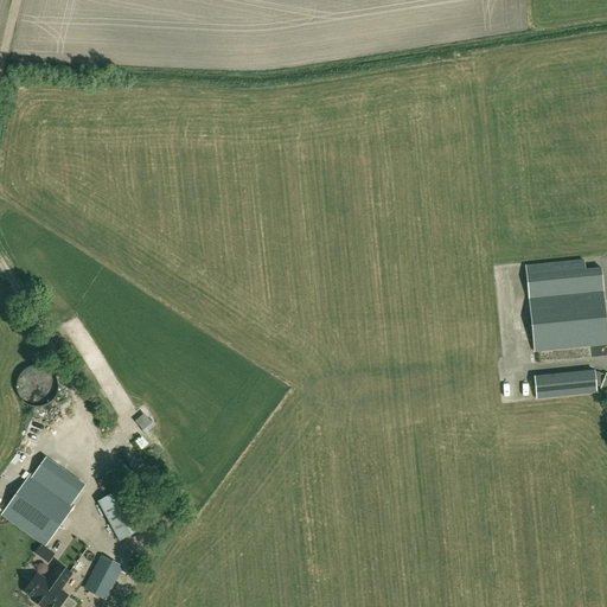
[(606,331),(601,268),(526,275),(535,351),(606,344),(606,331)]
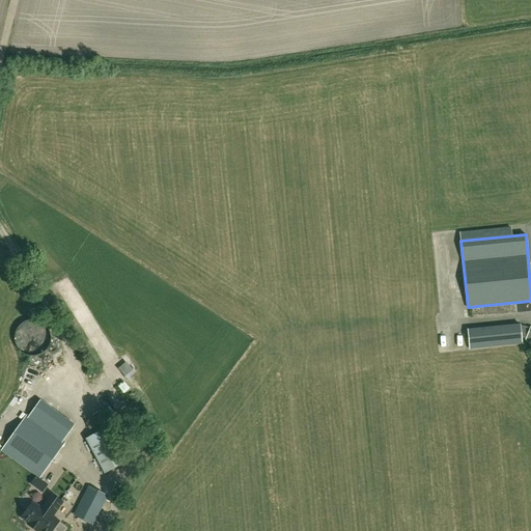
[(523,326),(521,325),(520,324),(468,329),(470,350),(522,344),(522,338),(526,338),(524,342),(530,344),(530,326),(530,327),(530,328),(524,326),(523,326)]
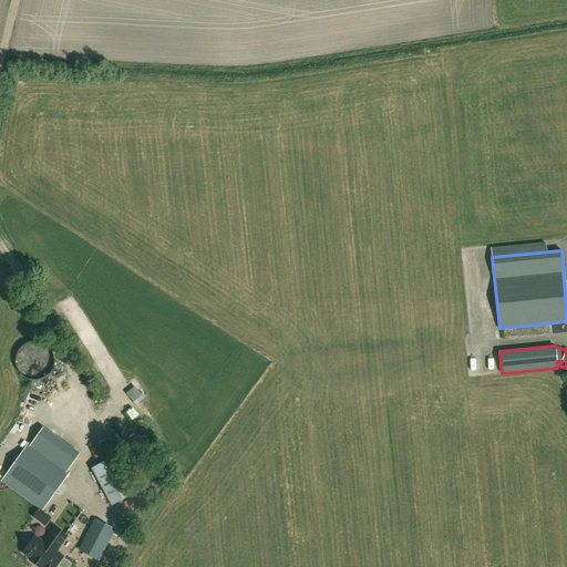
[(45,505),(69,473),(65,471),(75,457),(39,432),(30,445),(28,444),(1,482),(42,509),(45,505)]
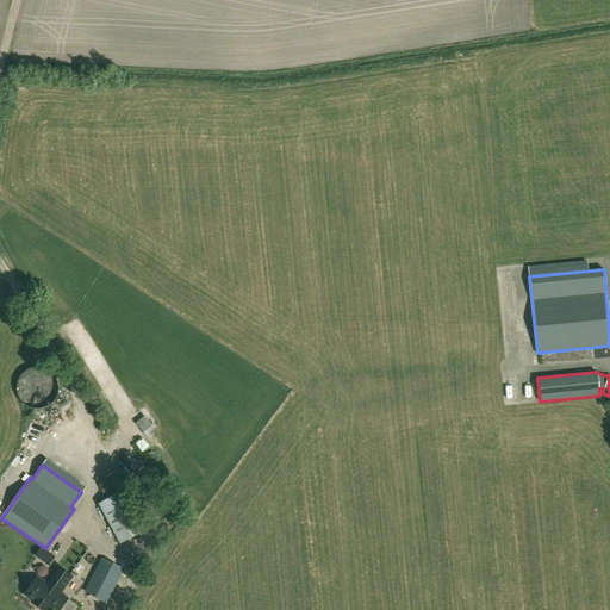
[(120,545),(150,528),(129,487),(126,489),(122,478),(119,473),(98,485),(106,499),(98,504),(120,545)]
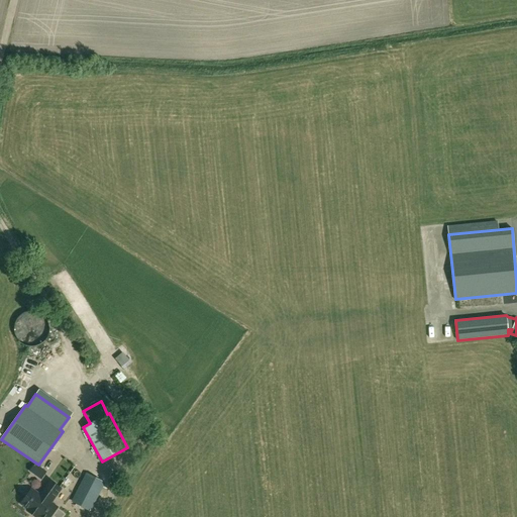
[(90,510),(104,484),(86,475),(72,501),(90,510)]
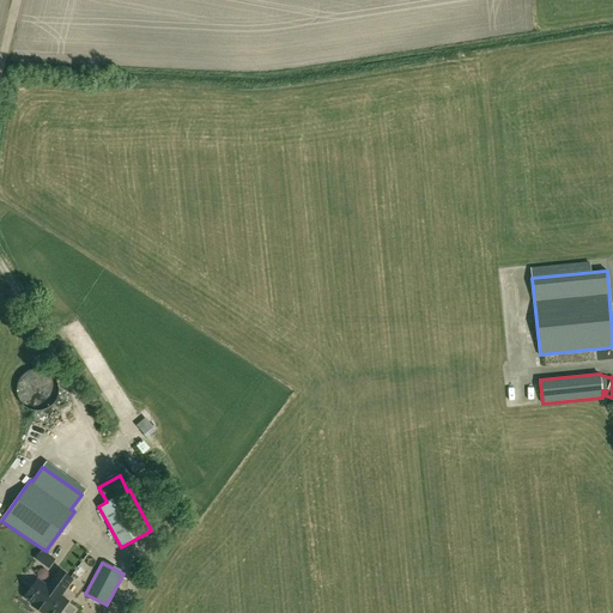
[(38,577),(25,595),(34,601),(32,604),(37,607),(38,605),(42,608),(42,610),(46,612),(48,611),(50,612),(58,612),(68,599),(60,594),(72,577),(64,570),(59,568),(53,576),(47,584),(38,577)]
